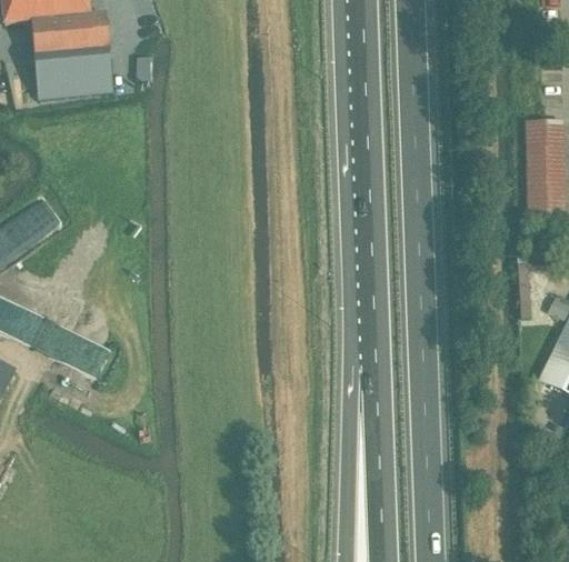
[(0,0),(2,21),(29,19),(37,99),(112,91),(108,48),(110,48),(107,12),(90,14),(88,0),(0,0)]
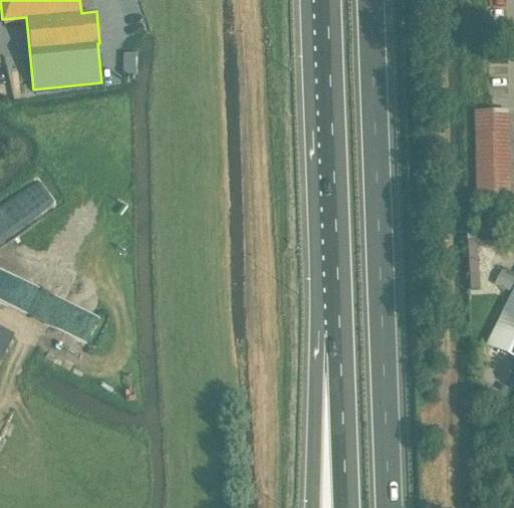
[(478,196),(509,196),(507,106),(475,108),(478,196)]
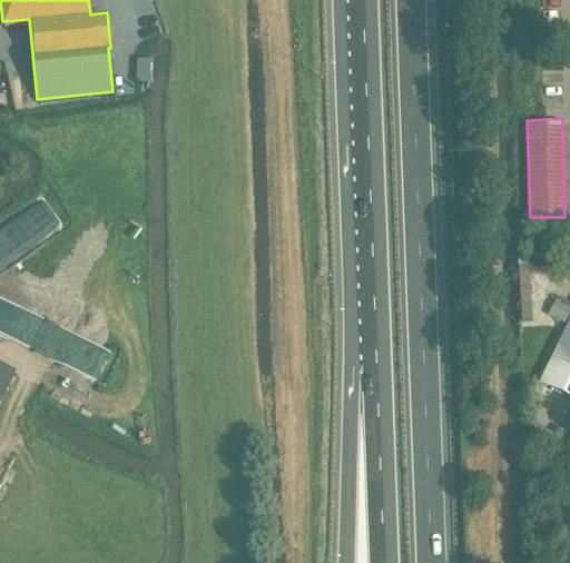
[(553,299),(548,310),(564,318),(564,319),(569,307),(569,302),(556,295),(553,299)]
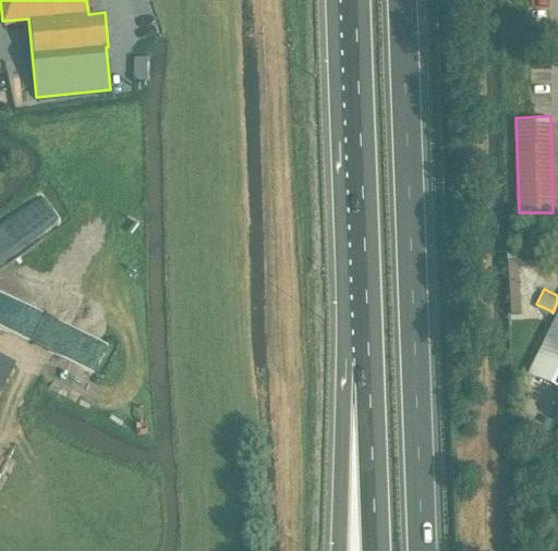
[(557,382),(557,314),(531,370),(557,382)]
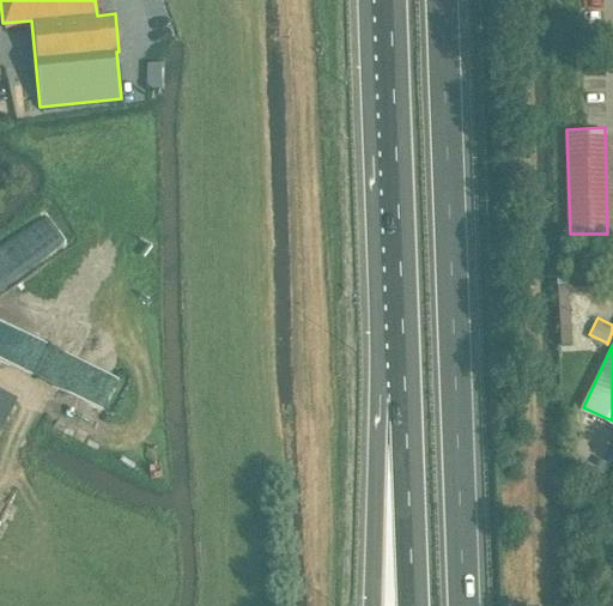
[(0,391),(0,426),(2,422),(14,399),(0,391)]
